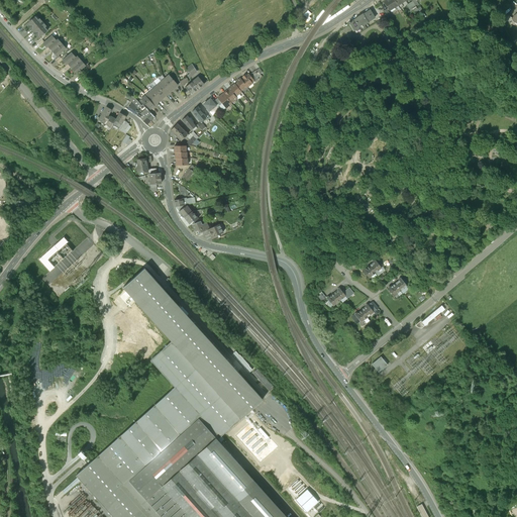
[(393,0),(384,0),(382,1),(388,10),(397,5),(393,0)]
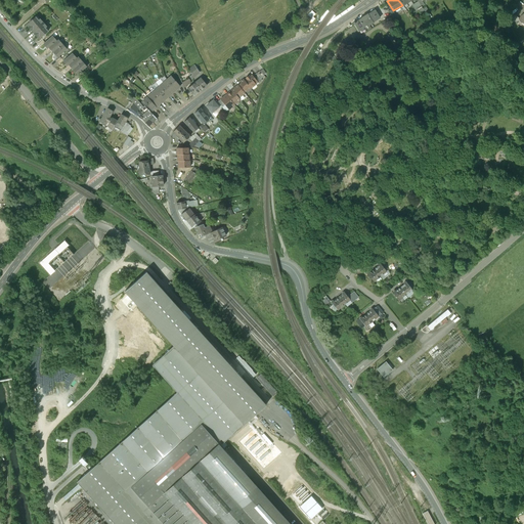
[(374,9),(366,13),(365,14),(370,23),(372,23),(372,22),(379,17),(374,9)]
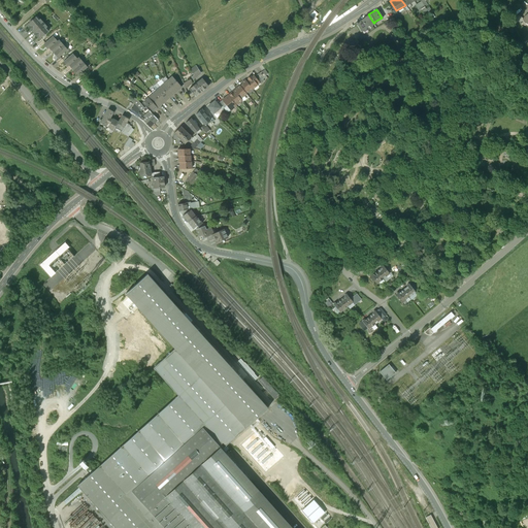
[(397,14),(394,9),(391,10),(396,21),(400,19),(397,14)]
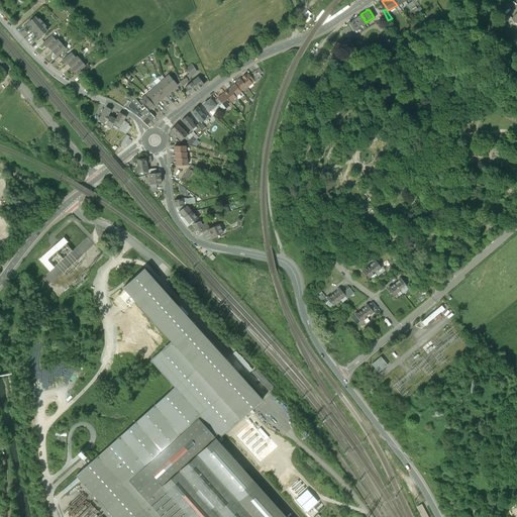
[(511,13),(507,17),(513,23),(516,19),(514,17),(511,13)]
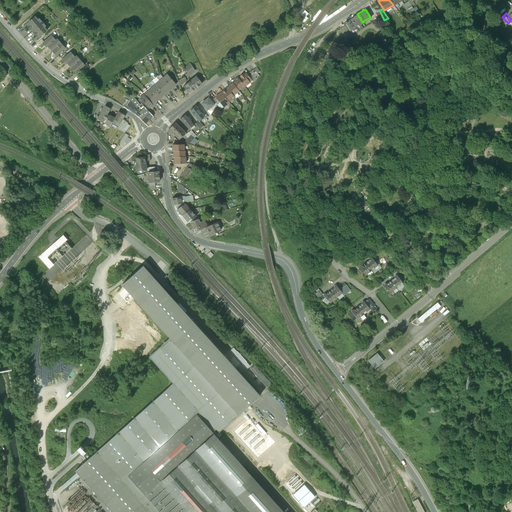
[(35,16),(32,19),(31,18),(29,21),(26,24),(30,27),(33,30),(42,22),(39,18),(38,19),(35,16)]
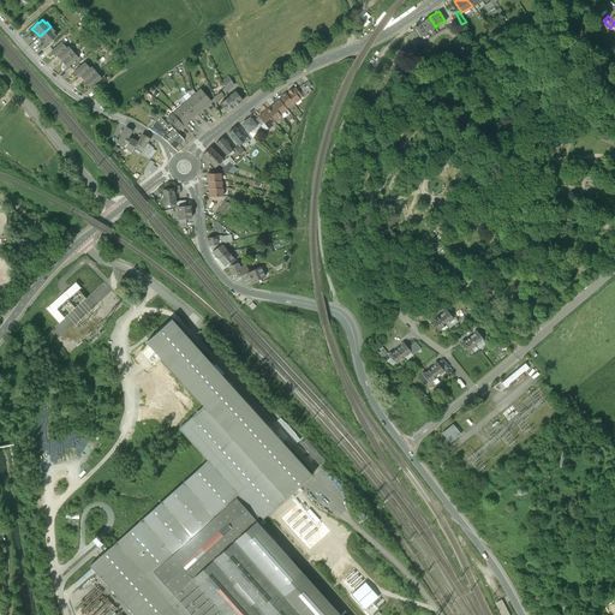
[(424,21),(415,27),(415,25),(413,27),(415,28),(416,28),(421,35),(427,31),(425,30),(429,29),(430,30),(431,29),(425,19),(424,19),(424,21)]
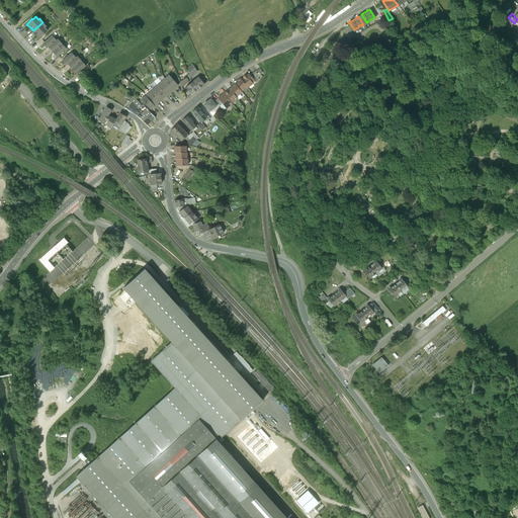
[(42,22),(33,30),(36,33),(35,33),(38,37),(41,35),(45,33),(45,32),(48,29),(45,26),(46,25),(42,22)]
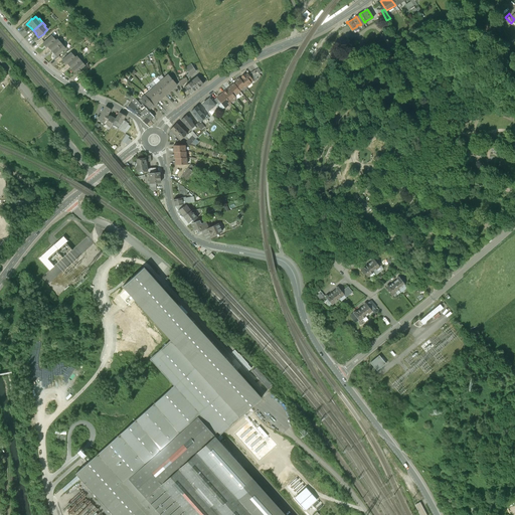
[(44,41),(43,42),(47,47),(48,46),(55,40),(51,35),(44,41)]
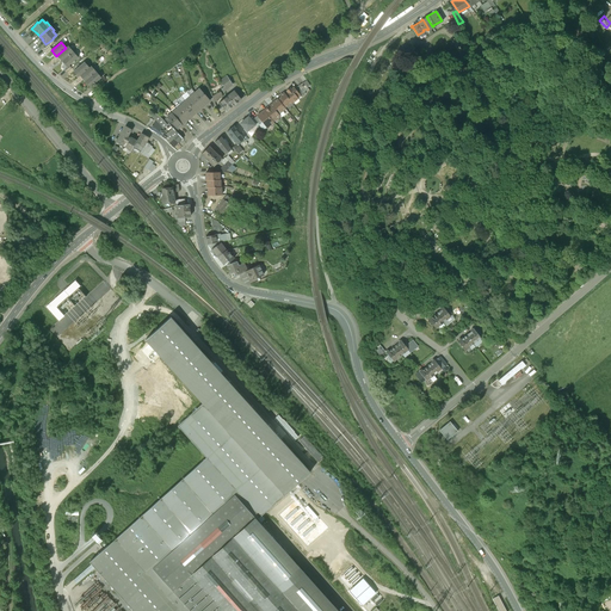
[(66,48),(57,55),(62,60),(73,51),(68,45),(66,48)]
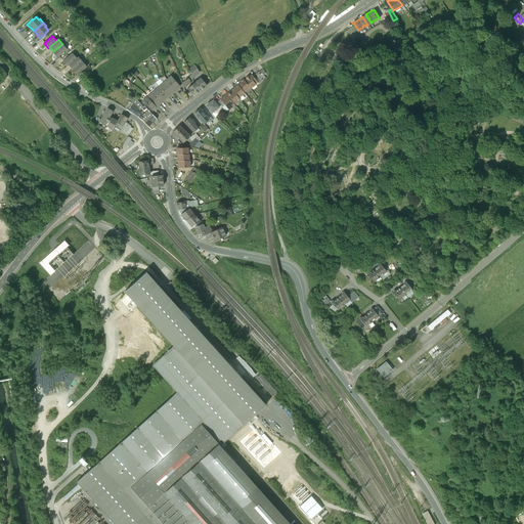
[(62,44),(53,51),(58,56),(59,55),(67,49),(62,44)]
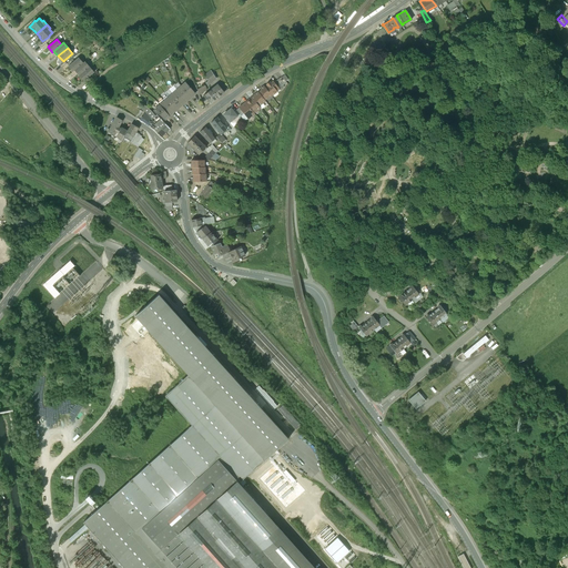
[(69,66),(73,71),(74,70),(74,69),(82,62),(78,58),(69,66)]
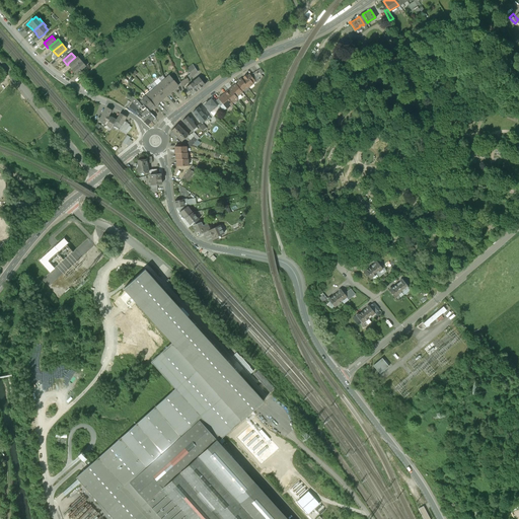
[(75,57),(68,63),(73,68),(81,61),(77,56),(75,57)]
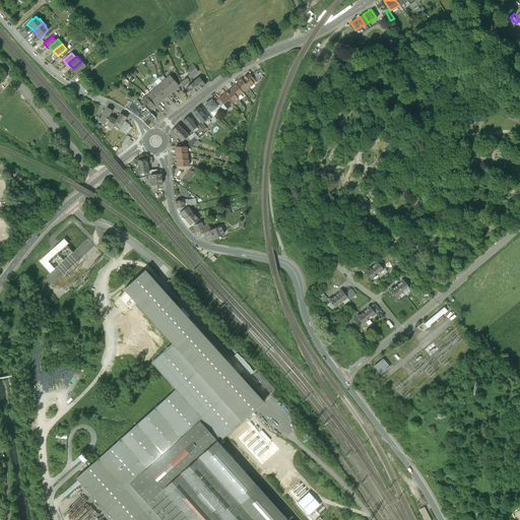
[(81,61),(73,68),(77,73),(80,70),(86,66),(81,61)]
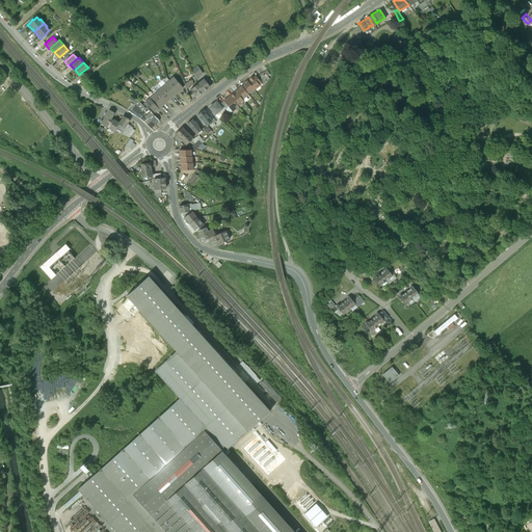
[(197,65),(192,70),(193,73),(195,75),(192,77),(194,79),(203,73),(197,65)]
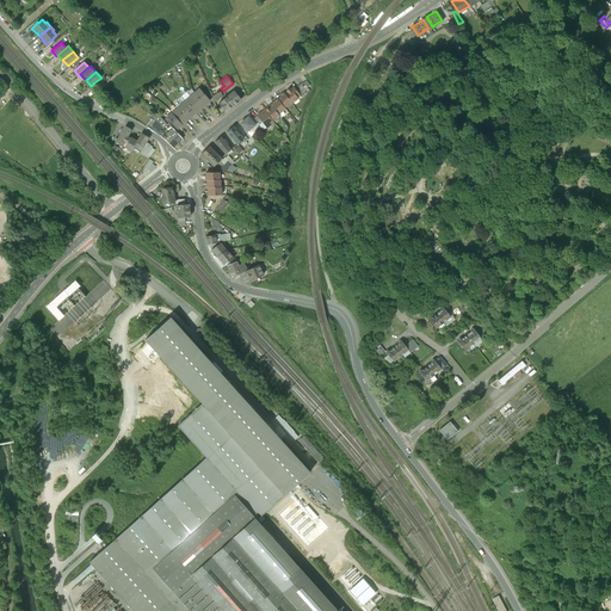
[(210,91),(205,82),(199,87),(209,99),(213,97),(213,96),(210,91)]
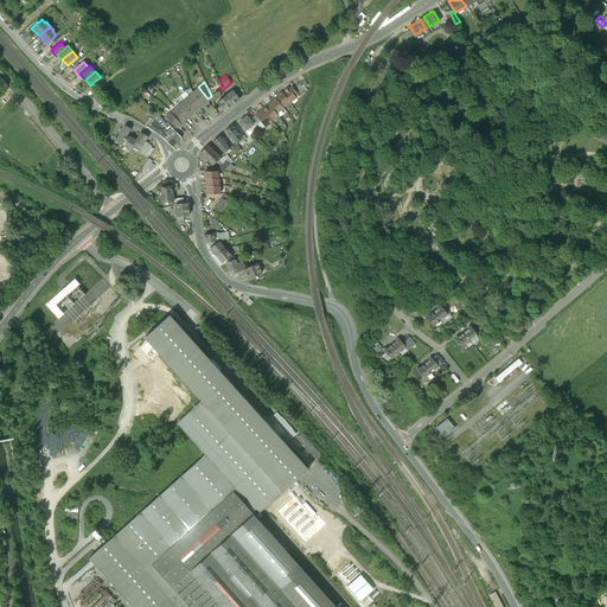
[(295,85),(292,88),(296,93),(299,96),(301,94),(299,90),(295,85)]
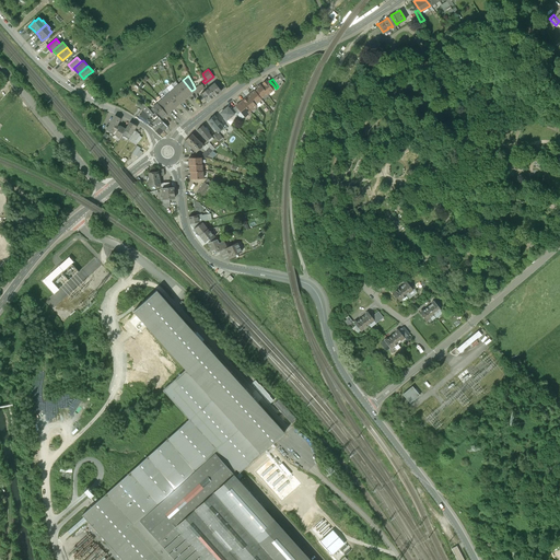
[(191,91),(183,80),(178,84),(187,95),(191,91)]
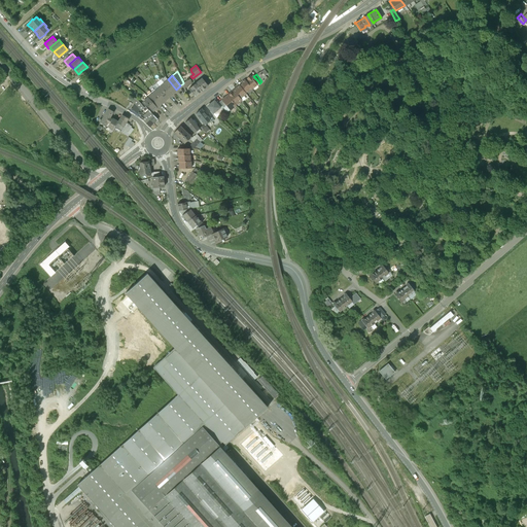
[(253,75),(251,76),(249,75),(247,77),(248,79),(250,82),(248,83),(251,88),(251,89),(256,84),(255,82),(257,80),(253,76),(253,75)]
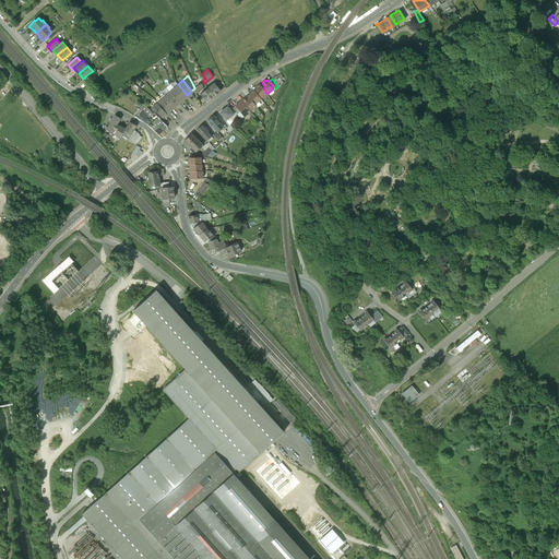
[(214,83),(207,88),(213,96),(221,91),(214,83)]
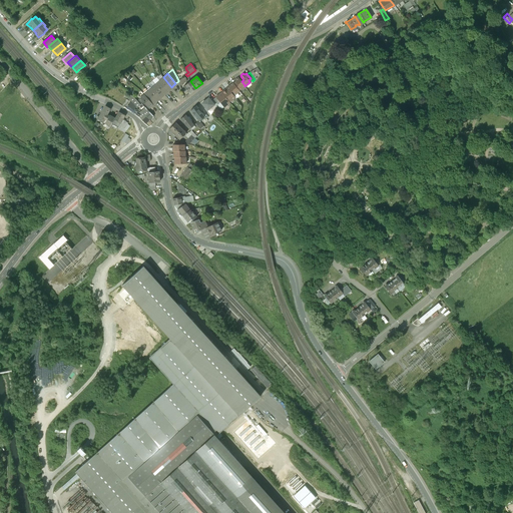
[(171,87),(163,77),(159,80),(168,90),(171,87)]
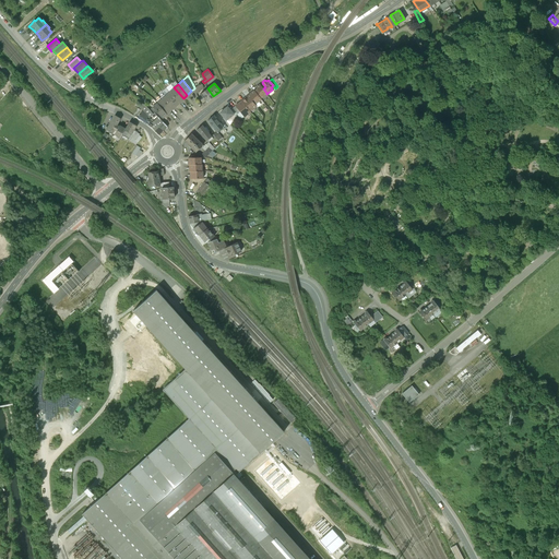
[(260,85),(259,84),(256,87),(257,88),(259,92),(257,94),(260,98),(266,93),(263,88),(265,87),(263,84),(260,85)]
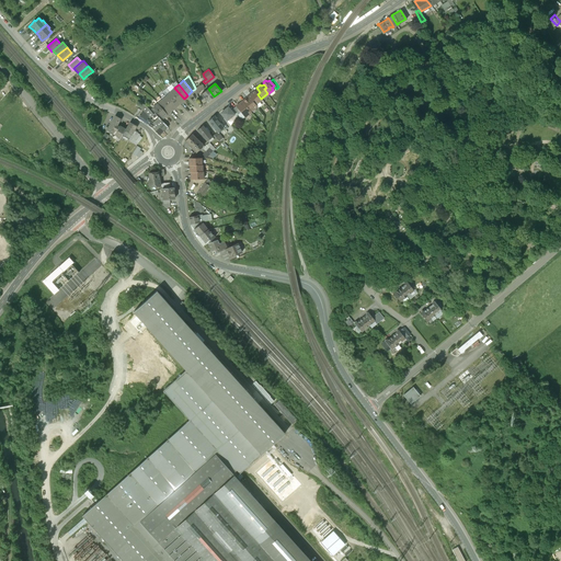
[(184,99),(174,88),(170,92),(180,103),(184,99)]
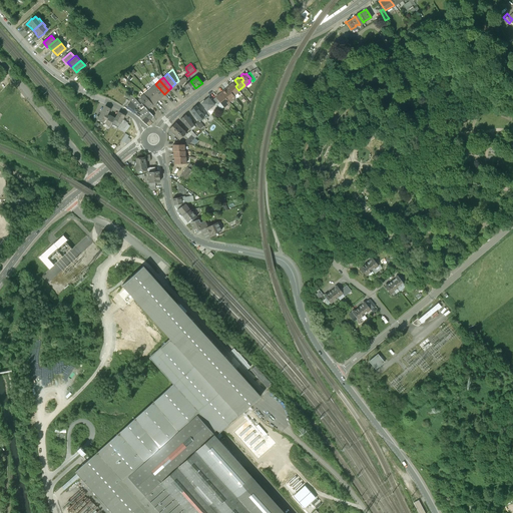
[(190,81),(183,86),(189,93),(195,88),(190,81)]
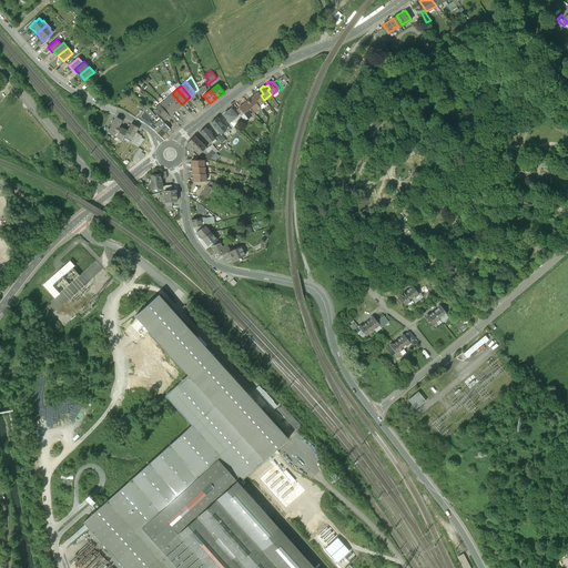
[(257,100),(255,101),(259,105),(265,100),(264,100),(261,95),(263,93),(261,90),(259,92),(257,92),(254,94),(255,95),(257,100)]
